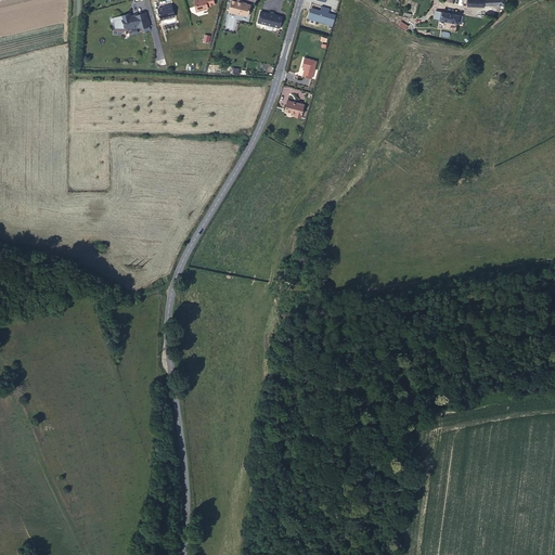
[(196,0),(197,4),(197,5),(197,9),(199,10),(210,7),(210,4),(217,3),(216,0),(196,0)]
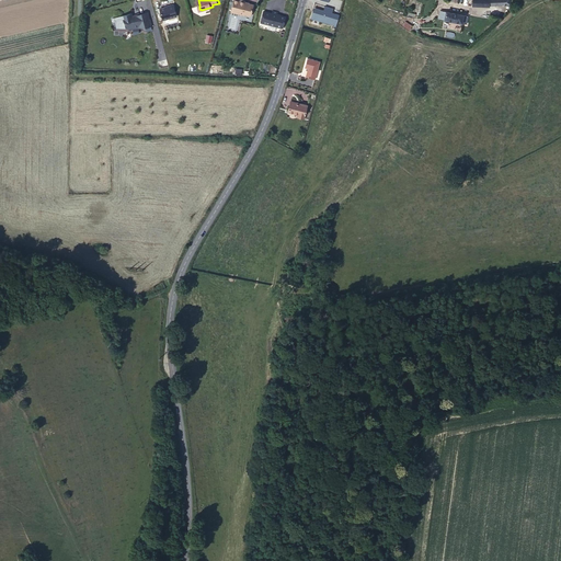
[(236,0),(233,10),(247,13),(253,14),(255,3),(247,1),(247,0),(236,0)]
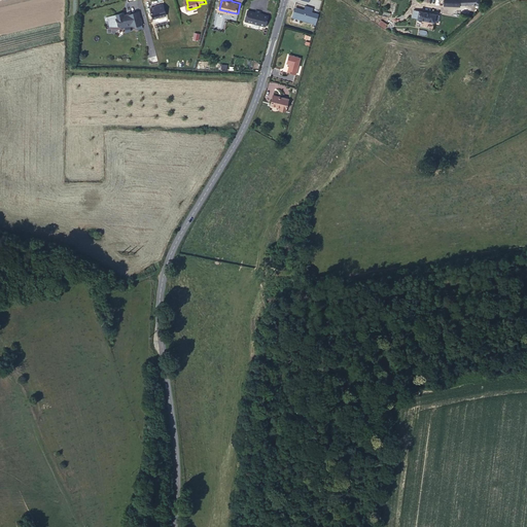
[(161,5),(152,7),(155,18),(169,14),(166,3),(161,5)]
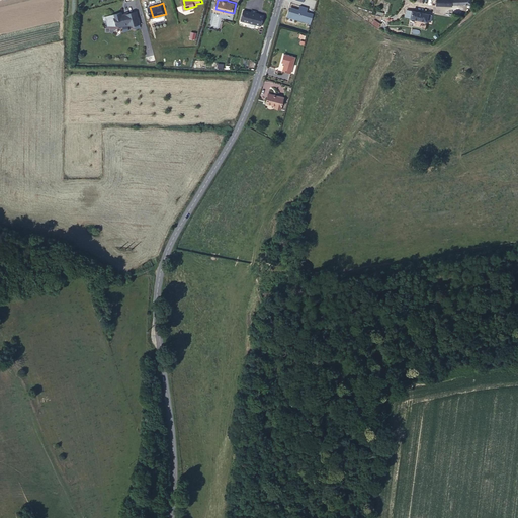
[(262,26),(264,15),(244,10),(241,22),(262,26)]
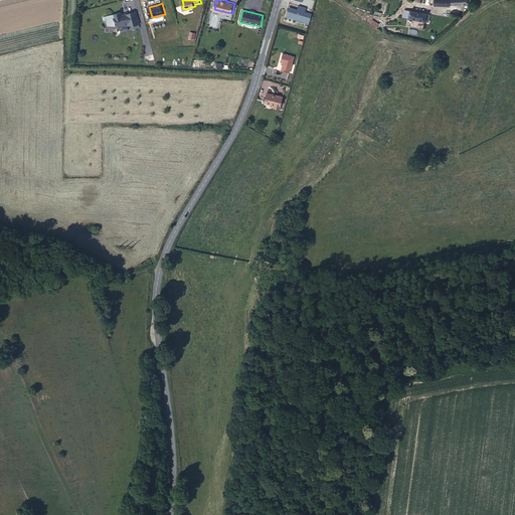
[(118,18),(120,27),(131,27),(136,25),(137,27),(142,25),(138,11),(124,14),(123,11),(115,13),(117,18),(118,18)]
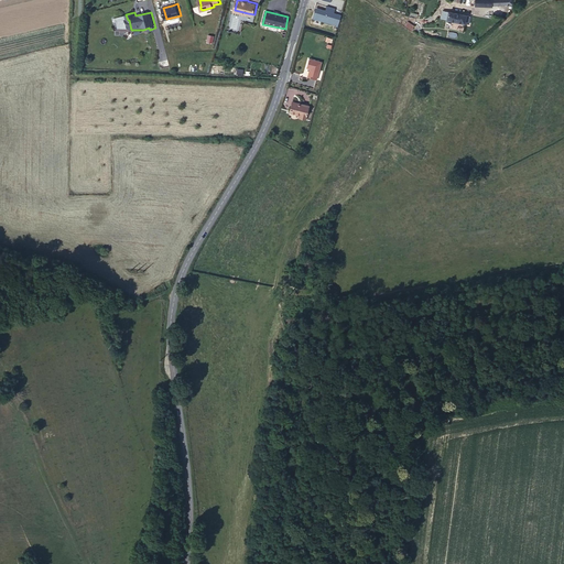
[(467,15),(449,13),(448,19),(469,22),(470,19),(467,18),(467,15)]
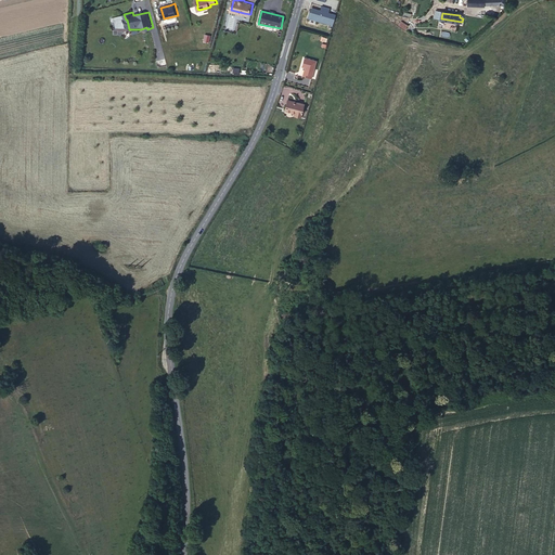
[(378,41),(373,39),(369,49),(374,51),(378,41)]
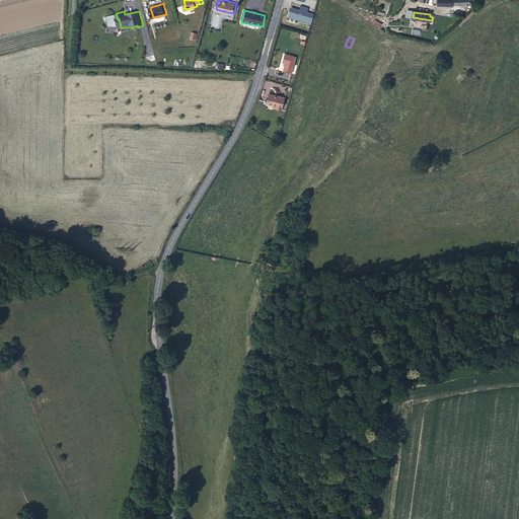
[(299,60),(287,57),(285,66),(288,67),(286,74),(294,77),(299,60)]
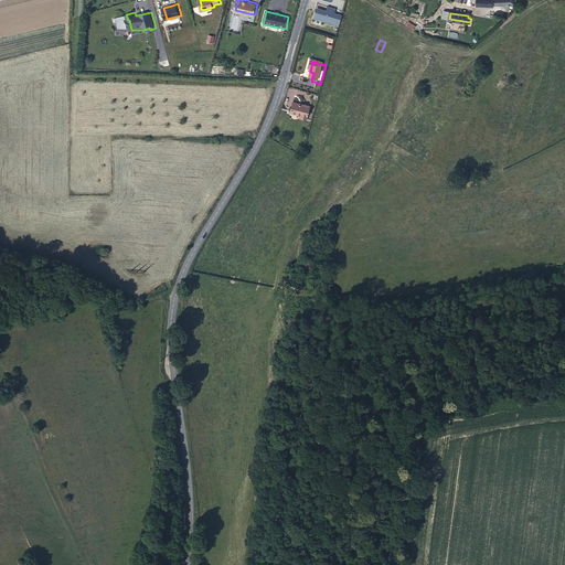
[(362,102),(355,97),(347,114),(354,117),(362,102)]
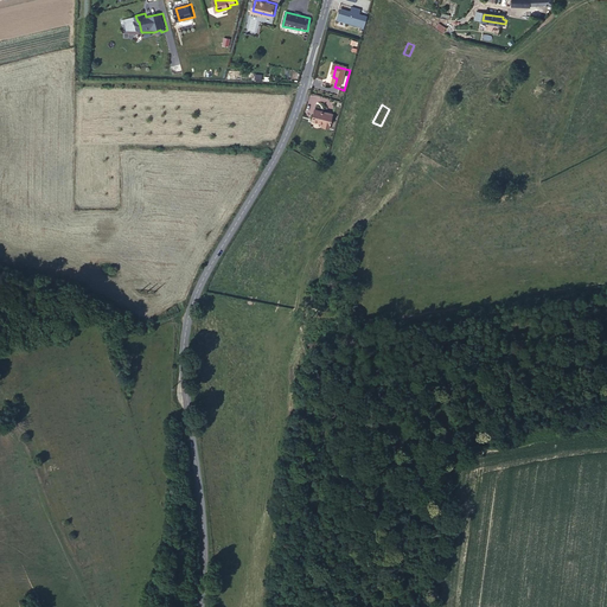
[(337,116),(319,113),(317,123),(327,127),(326,129),(333,132),(337,116)]
